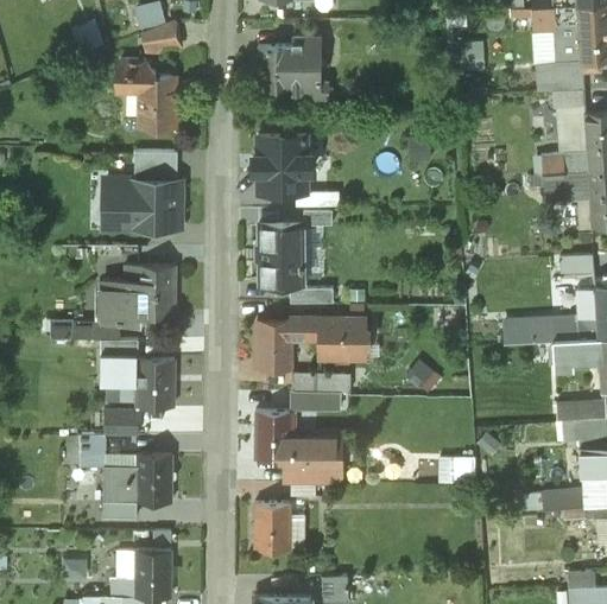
[(606,4),(575,7),(579,63),(606,61),(606,4)]
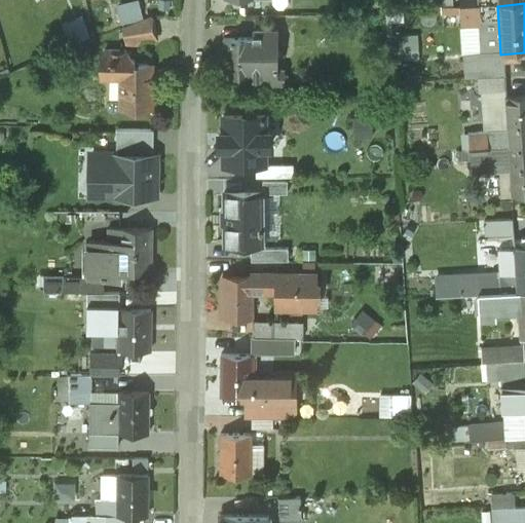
[(462,79),(478,78),(476,5),(460,5),(462,79)]
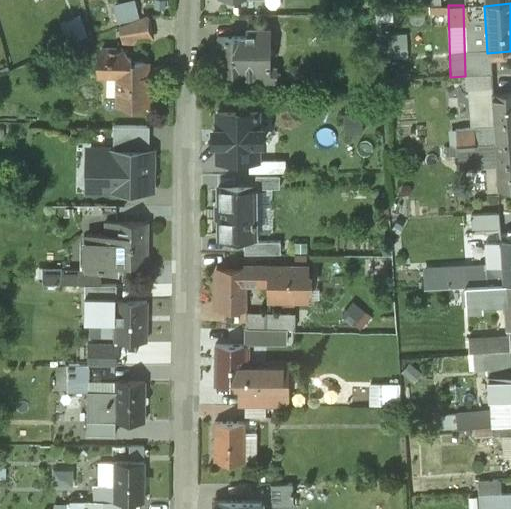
[(143,18),(119,28),(119,30),(120,30),(122,39),(121,39),(121,41),(149,41),(150,38),(145,21),(145,20),(143,18)]
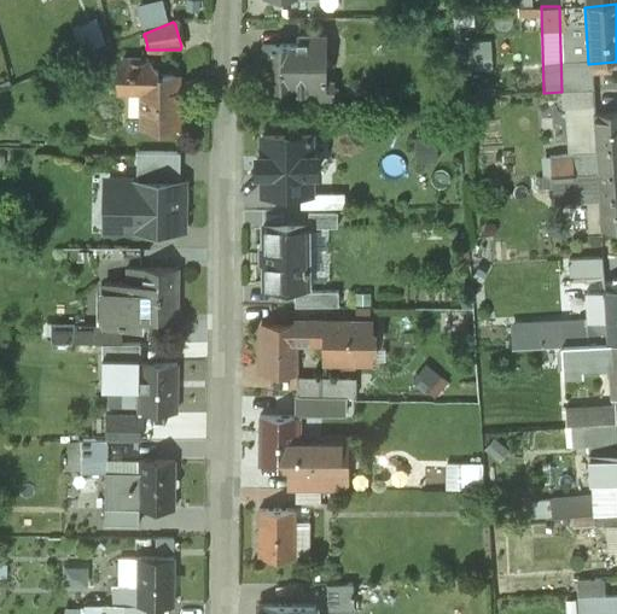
[(297,47),(262,47),(262,64),(257,69),(262,75),(262,95),(314,95),(325,82),(325,75),(333,68),(325,58),(326,39),(297,37),(297,47)]
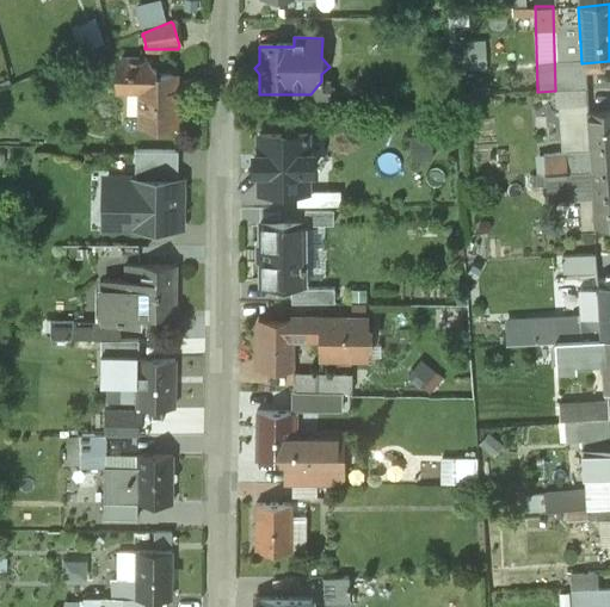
[(463,73),(486,72),(485,42),(461,43),(463,73)]
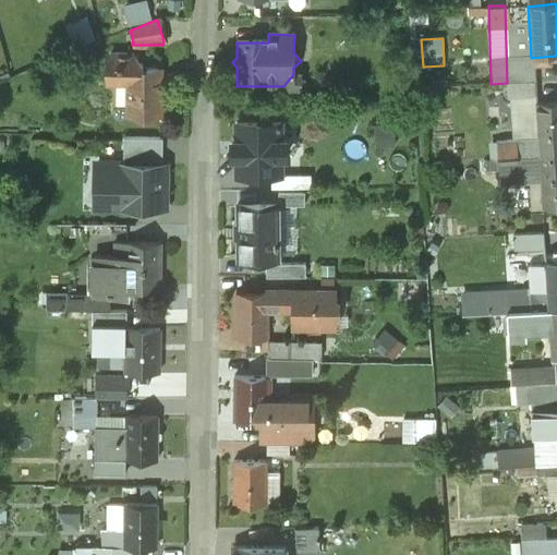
[(146,71),(131,56),(110,56),(108,58),(108,85),(110,87),(128,87),(128,116),(160,116),(160,71),(146,71)]
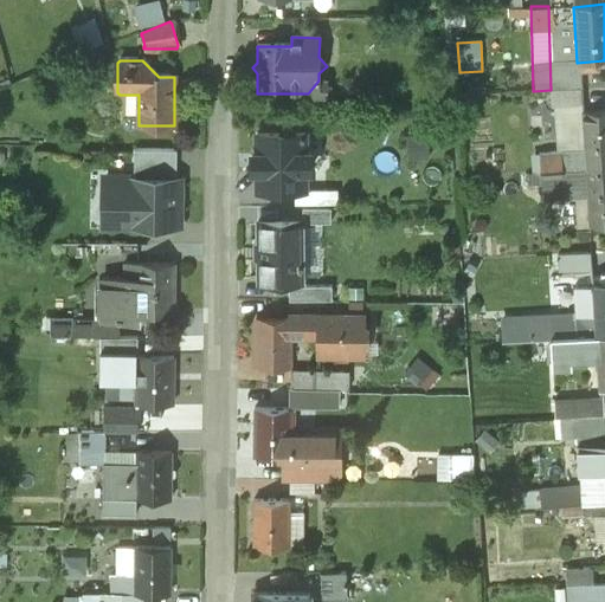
[(604,112),(580,115),(584,173),(604,170),(604,112)]
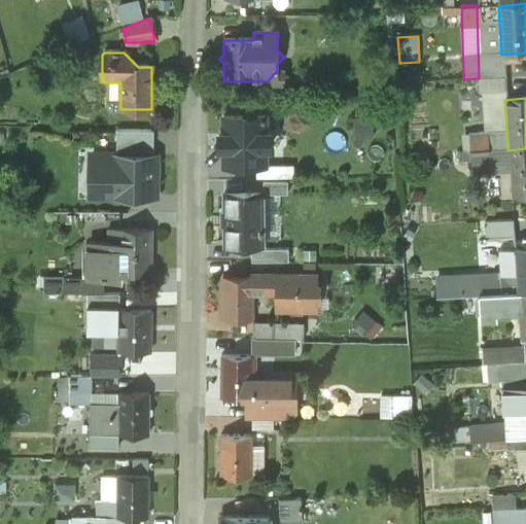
[(242,119),(222,119),(222,136),(218,136),(218,151),(222,151),(222,168),(264,167),(264,151),(269,151),(268,135),(264,135),(264,119),(255,119),(252,115),(245,115),(242,119)]
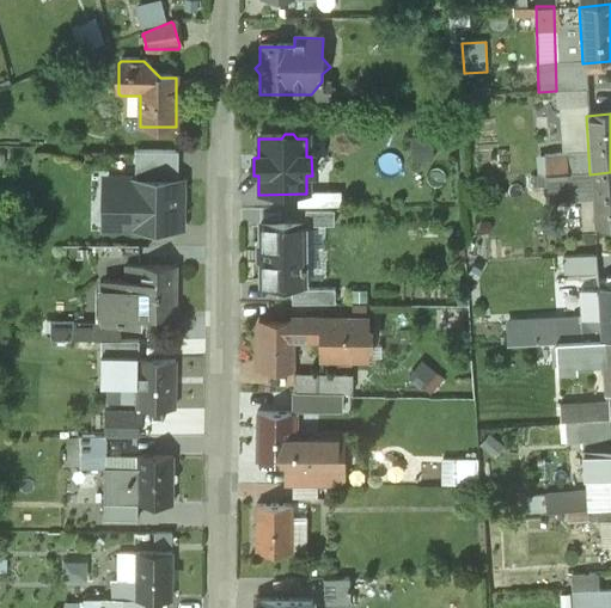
[(557,203),(556,153),(548,154),(549,203),(557,203)]
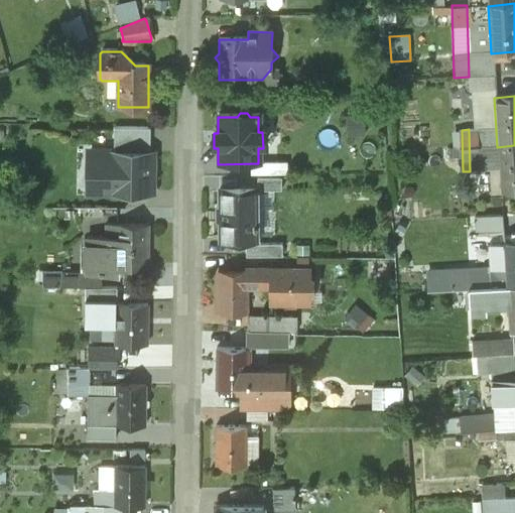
[(113,130),(113,151),(113,154),(149,154),(149,130),(113,130)]
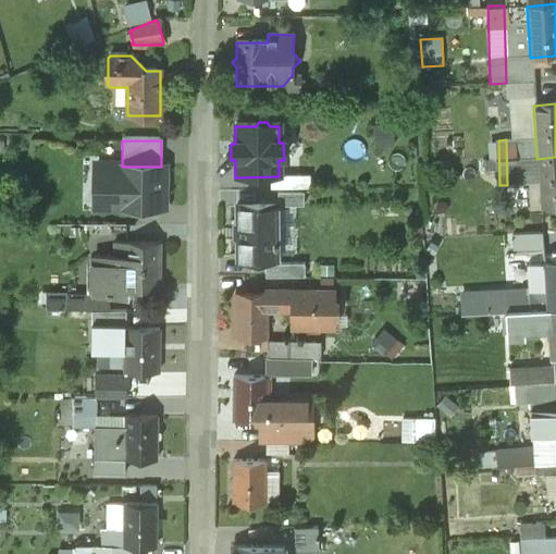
[(555,157),(536,159),(540,210),(555,208),(555,157)]
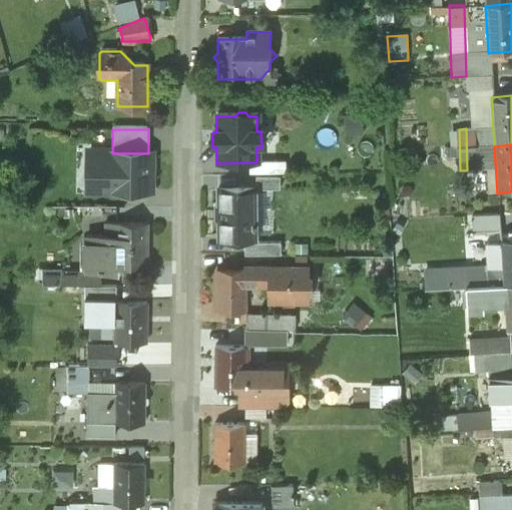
[(112,150),(85,150),(85,196),(112,196),(112,193),(153,193),(153,153),(148,153),(112,153),(112,150)]
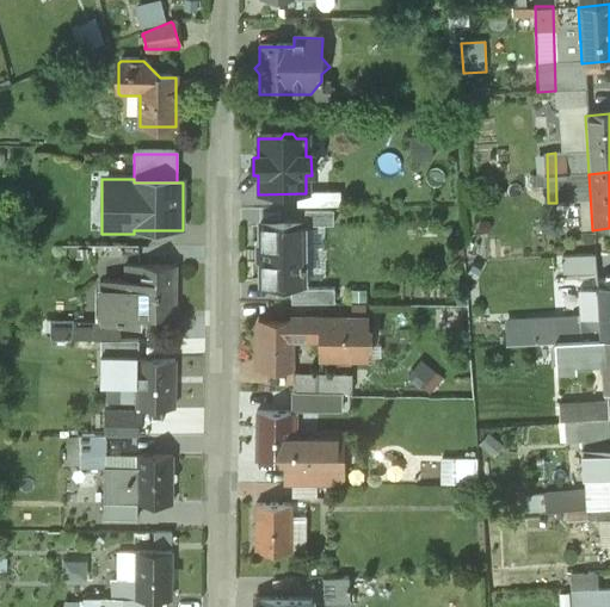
[(333,223),(334,212),(307,210),(306,221),(333,223)]
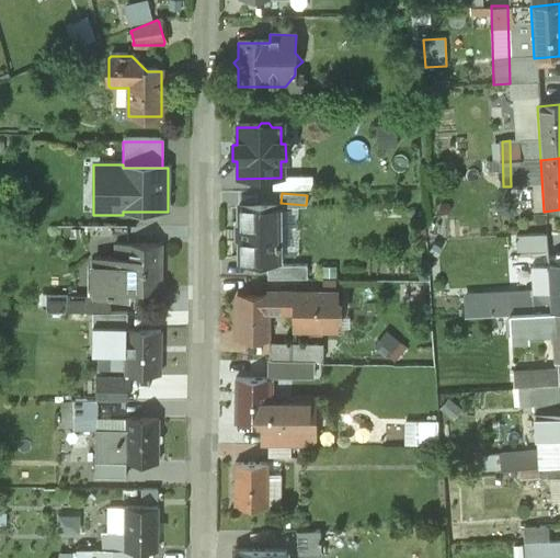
[(278,207),(237,208),(238,262),(280,261),(278,207)]
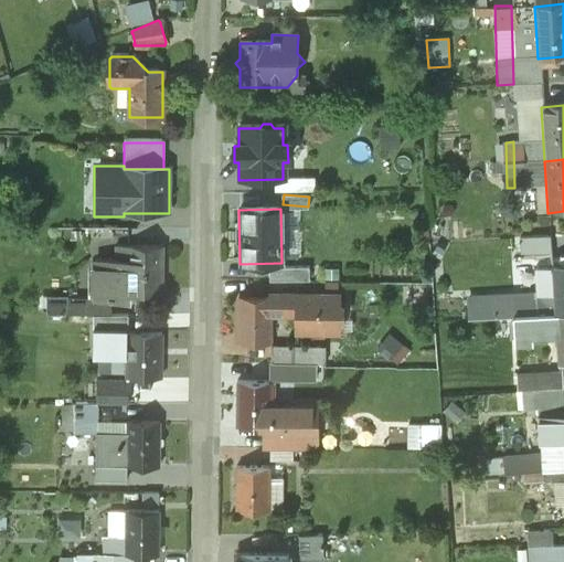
[(551,252),(550,236),(521,237),(521,253),(551,252)]
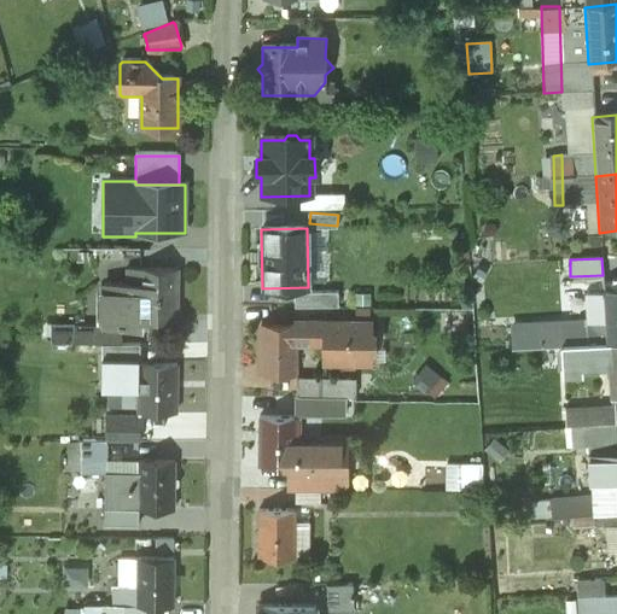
[(178,273),(124,273),(124,276),(128,276),(128,287),(103,287),(103,328),(103,329),(120,329),(140,329),(140,321),(176,321),(178,273)]
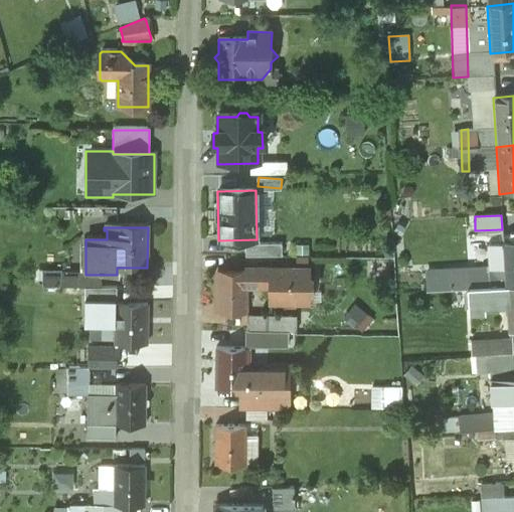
[(513,238),(502,239),(505,286),(513,285),(513,238)]
